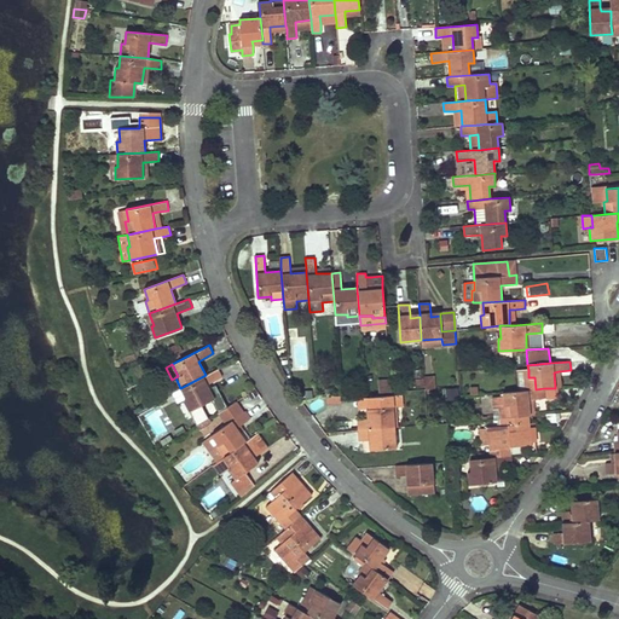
[(206,375),(180,388),(186,399),(184,400),(190,411),(214,399),(207,385),(223,377),(218,369),(206,375)]
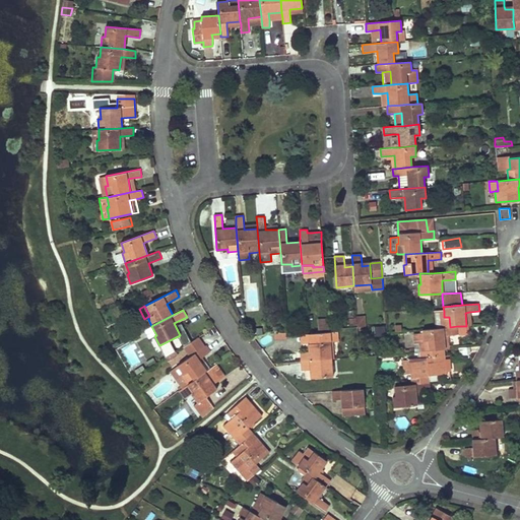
[(444,317),(444,311),(435,311),(436,328),(450,327),(449,317),(444,317)]
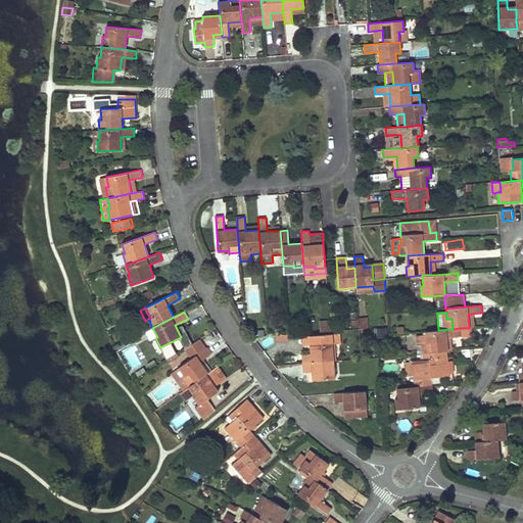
[(320,332),(331,331),(330,322),(319,323),(320,332)]
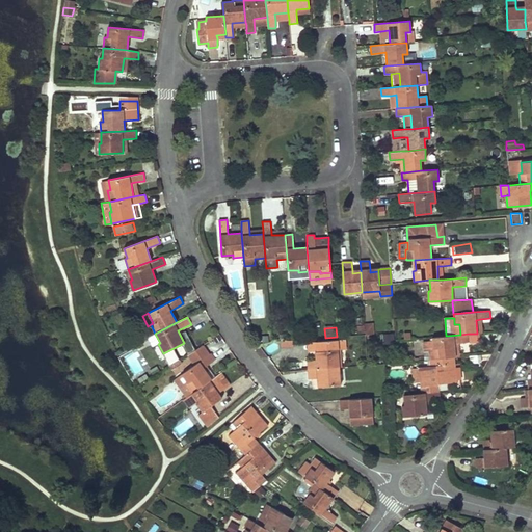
[(430,350),(431,358),(453,356),(455,356),(454,343),(458,343),(469,342),(468,334),(460,335),(446,336),(432,337),(432,341),(423,342),(424,350),(430,350)]
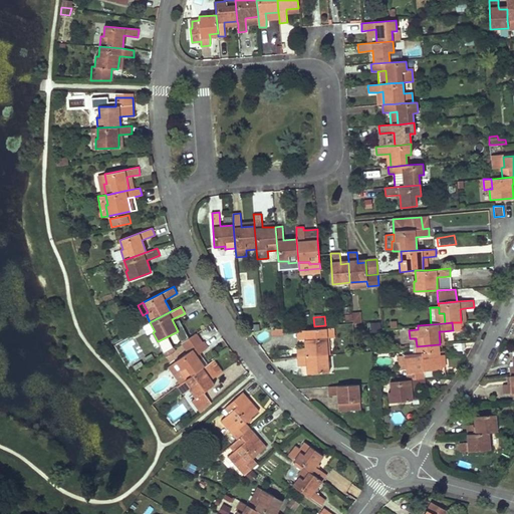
[(452,322),(453,330),(462,329),(461,322),(452,322)]
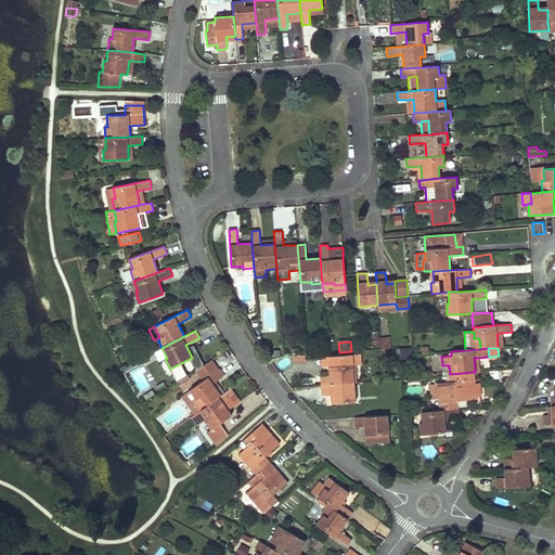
[(352,355),(352,365),(361,364),(360,353),(352,355)]
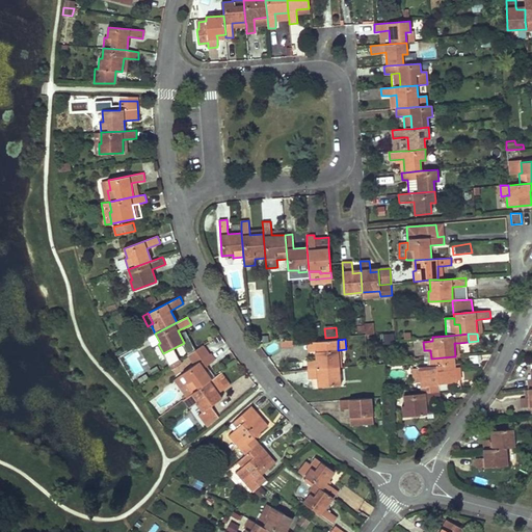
[(307,361),(308,370),(340,367),(338,350),(338,340),(316,342),(317,351),(315,351),(316,360),(307,361)]
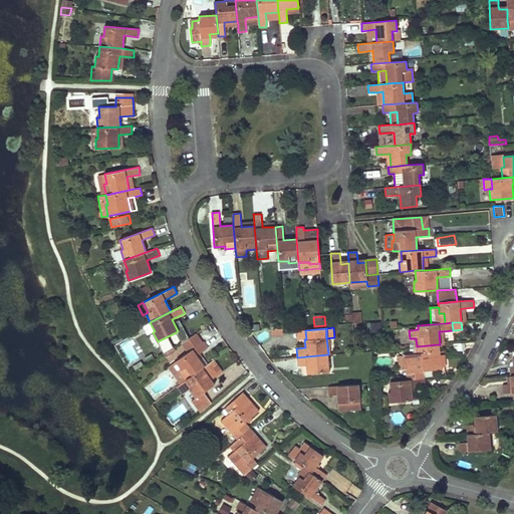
[(297,330),(298,340),(304,339),(306,339),(305,330),(297,330)]
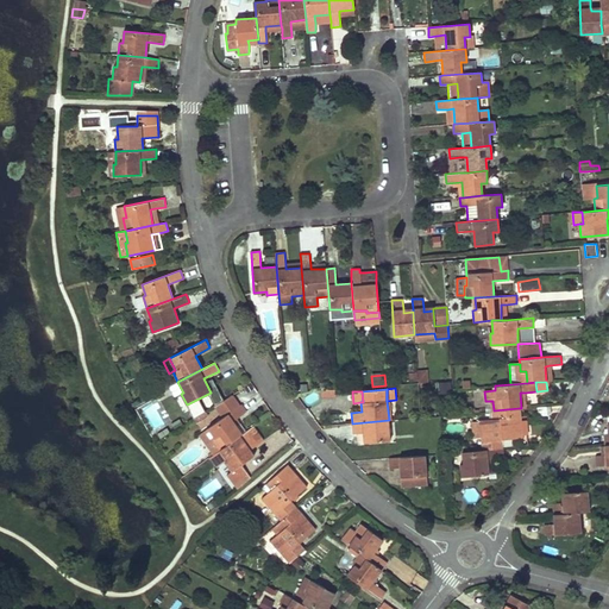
[(214,406),(218,409),(233,397),(231,395),(214,406)]
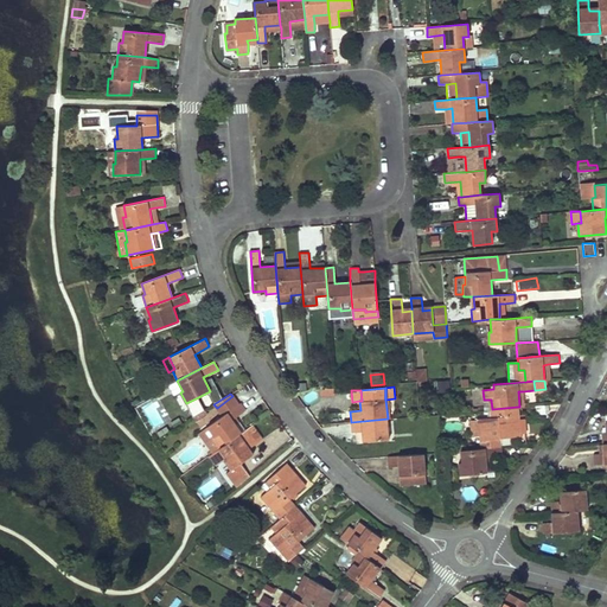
[(212,439),(219,448),(242,433),(236,425),(238,422),(236,417),(246,410),(241,403),(238,404),(232,396),(217,408),(222,416),(208,427),(215,436),(212,439)]
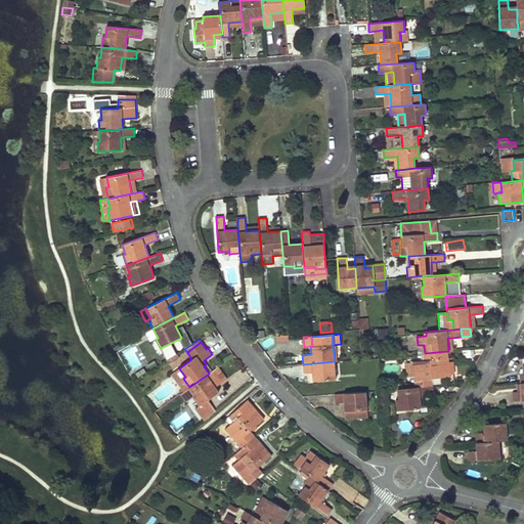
[(464,350),(465,357),(475,357),(474,349),(464,350)]
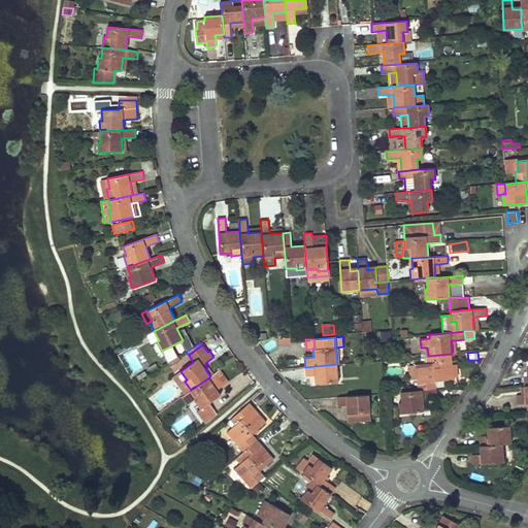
[(428,356),(426,357),(426,363),(415,364),(415,365),(416,378),(417,390),(434,388),(433,381),(452,380),(450,354),(428,356)]
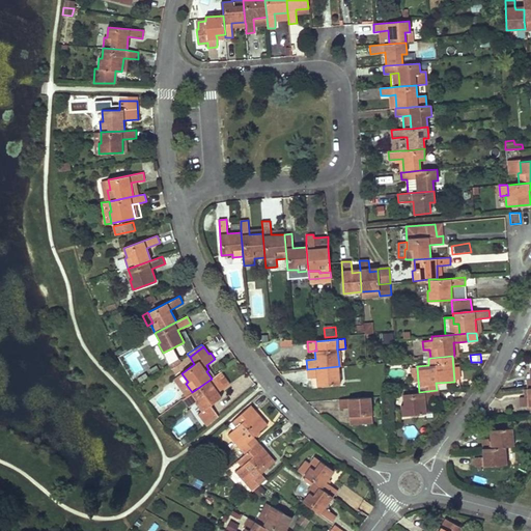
[(339,366),(307,369),(308,379),(316,378),(319,378),(320,386),(340,385),(339,366)]
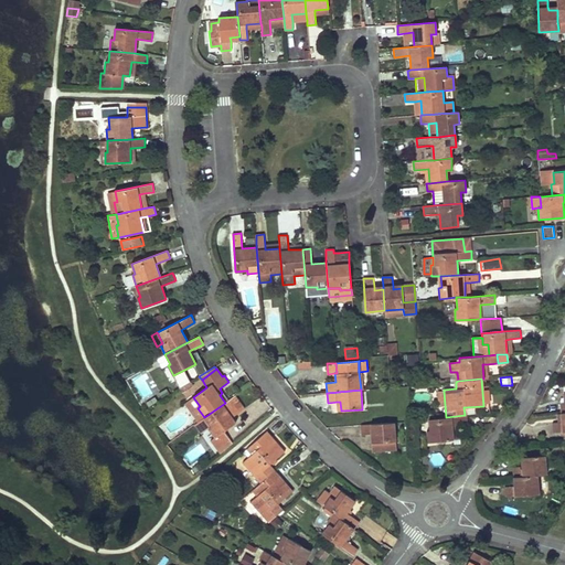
[(225,403),(204,417),(211,426),(209,428),(214,437),(211,440),(216,449),(231,440),(224,432),(236,423),(232,417),(227,412),(232,408),(236,414),(244,408),(235,395),(225,403)]
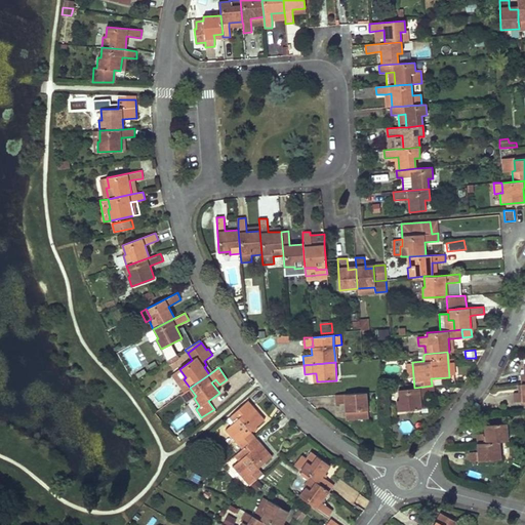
[(211,382),(215,388),(219,385),(215,379),(211,382)]
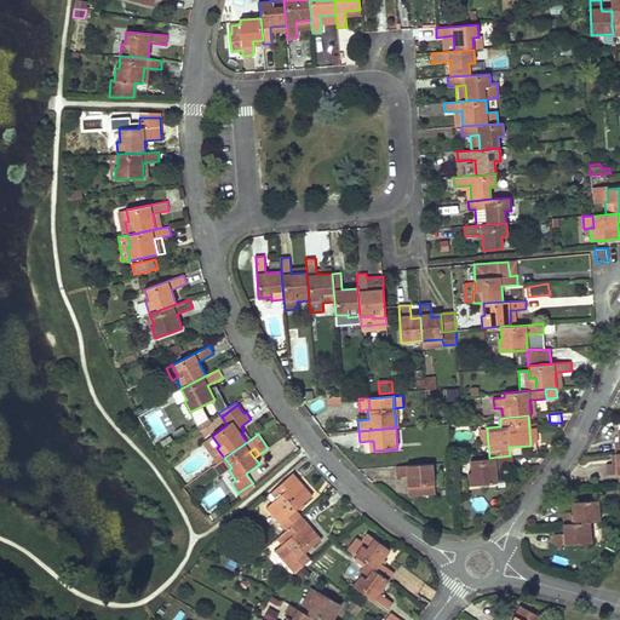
[(613,464),(606,464),(607,475),(618,474),(619,472),(619,452),(619,453),(619,463),(613,464)]
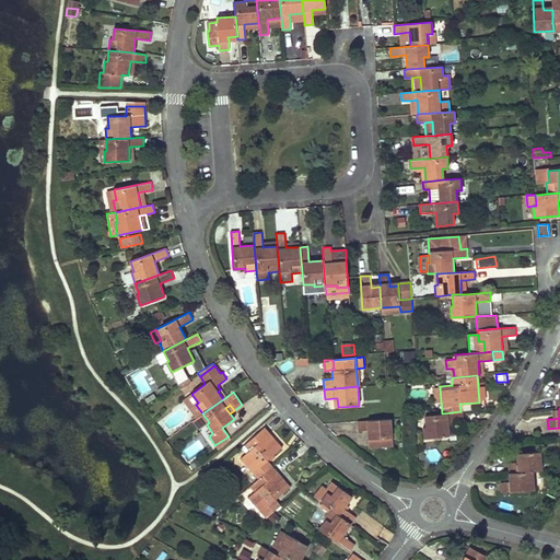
[(423,427),(424,439),(448,435),(447,421),(454,421),(463,420),(462,411),(461,411),(442,413),(424,416),(426,427),(423,427)]
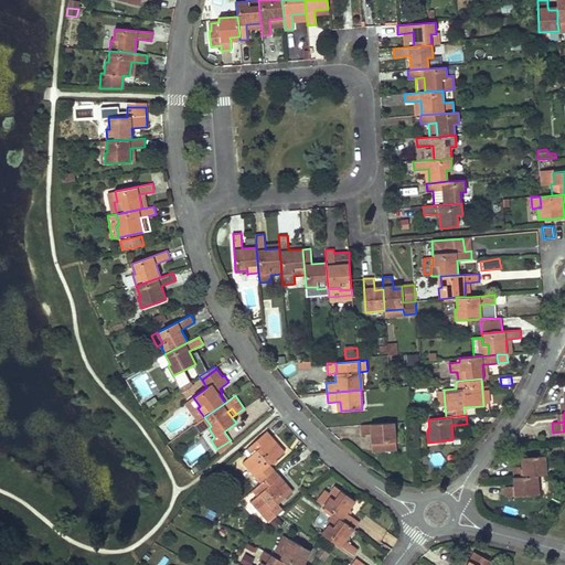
[(195,424),(202,433),(209,428),(211,426),(204,417),(195,424)]
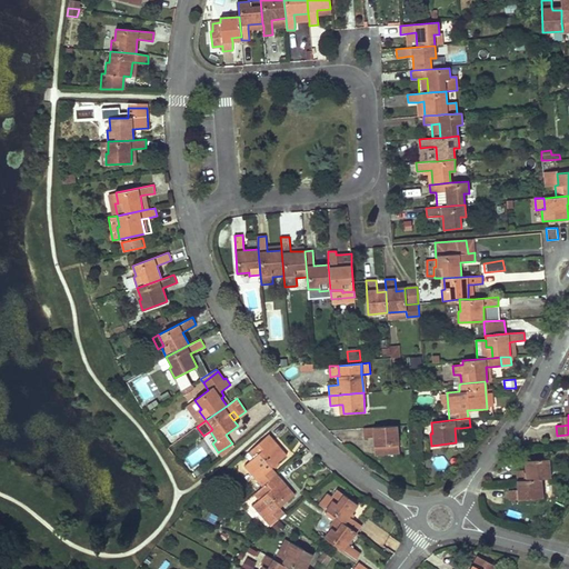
[(375,456),(399,453),(397,426),(363,428),(365,438),(373,437),(375,456)]
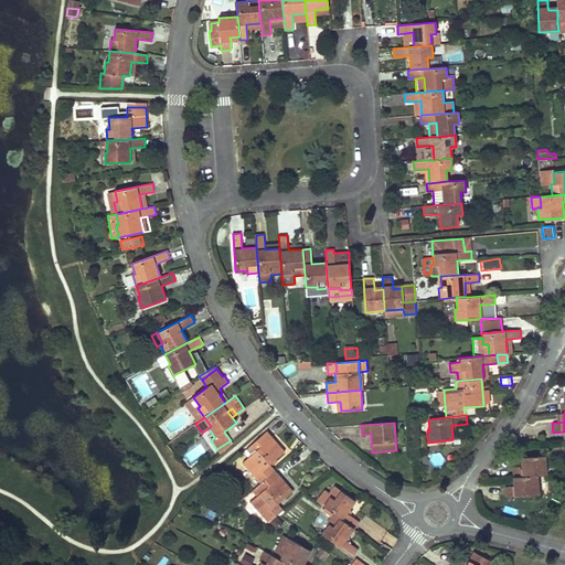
[(244,461),(262,482),(275,471),(269,466),(284,452),(266,433),(251,446),(256,451),(249,457),(244,461)]
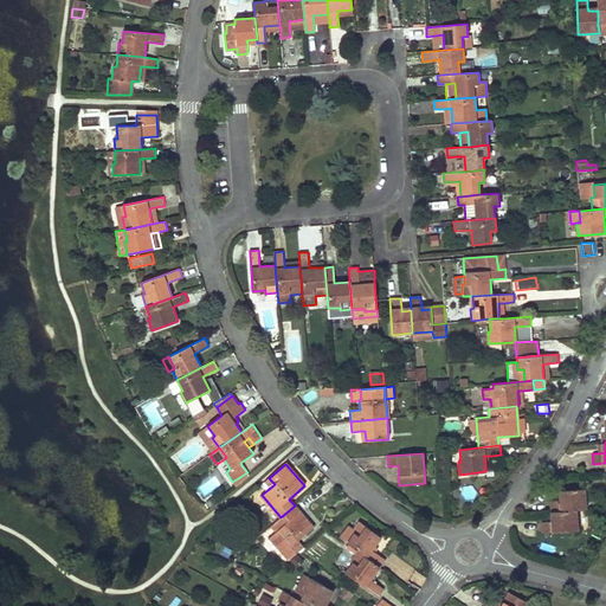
[(232,482),(236,487),(250,475),(247,472),(232,482)]
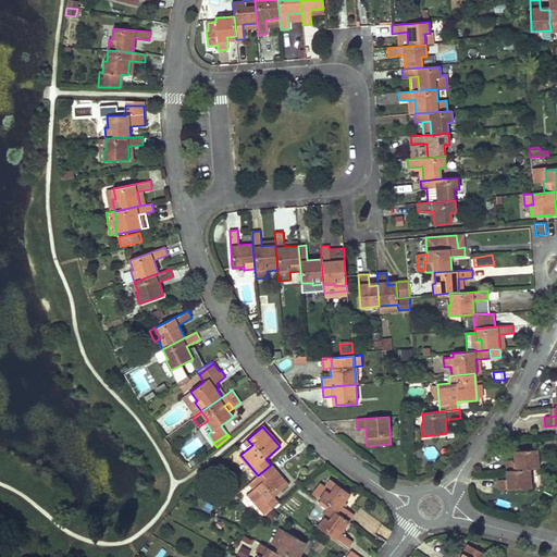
[(240,445),(246,450),(252,445),(247,440),(240,445)]
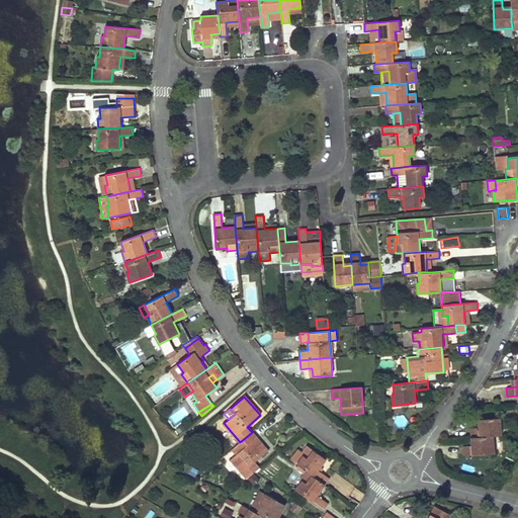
[(469,428),(470,437),(473,437),(493,435),(501,435),(500,418),(481,419),(482,427),(479,427),(469,428)]
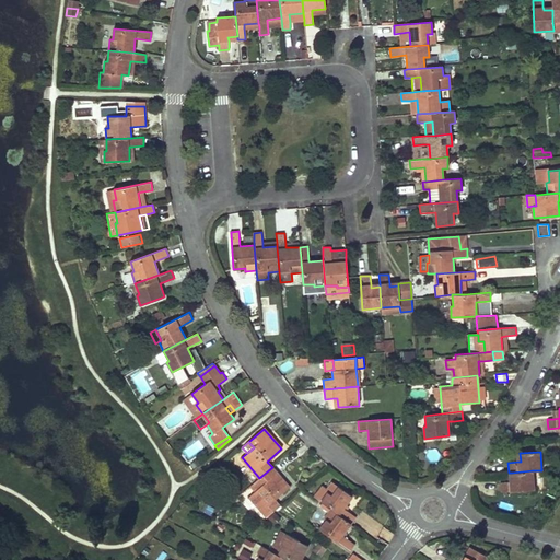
[(276,511),(280,506),(275,501),(290,488),(272,467),(259,478),(251,486),(256,490),(249,497),(267,517),(276,511)]
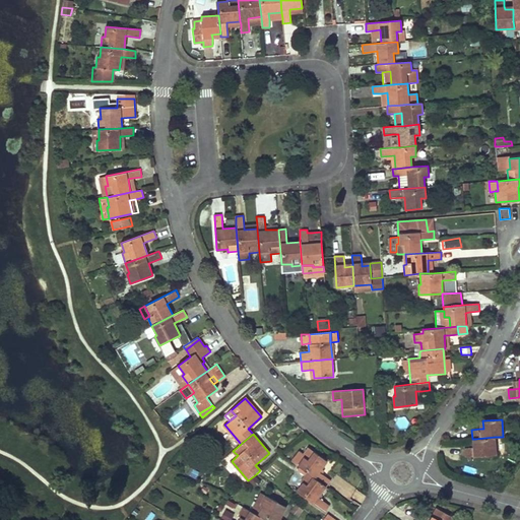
[(473,447),(464,448),(465,456),(496,454),(495,437),(475,439),(476,447),(473,447)]
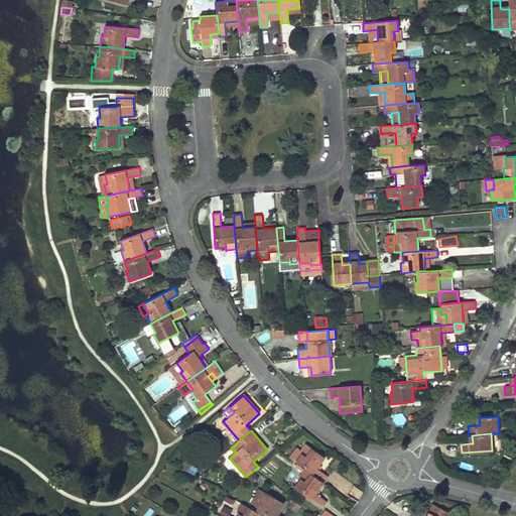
[(297,448),(290,458),(297,464),(304,469),(324,483),(329,477),(316,468),(325,458),(306,443),(300,452),(297,448)]
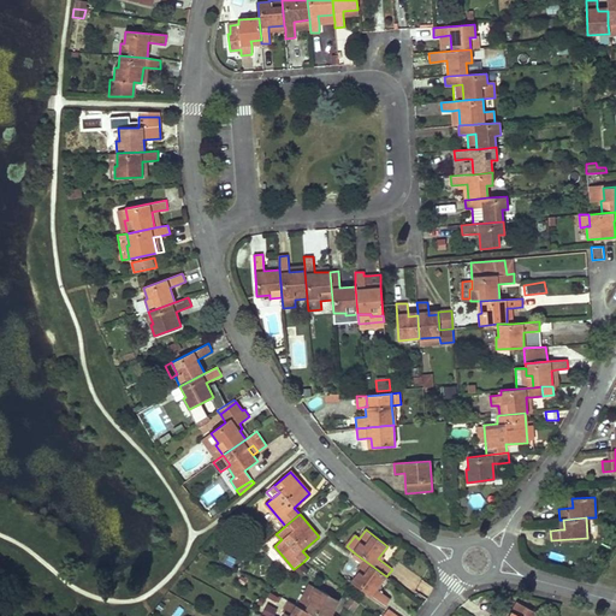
[(226,552),(220,561),(231,568),(237,560),(226,552)]
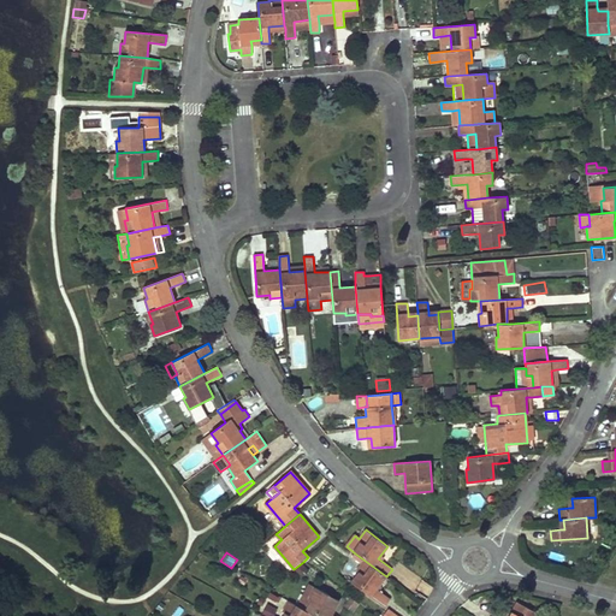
[(386,576),(363,560),(361,562),(356,570),(359,573),(351,582),(385,606),(390,598),(377,588),(386,576)]
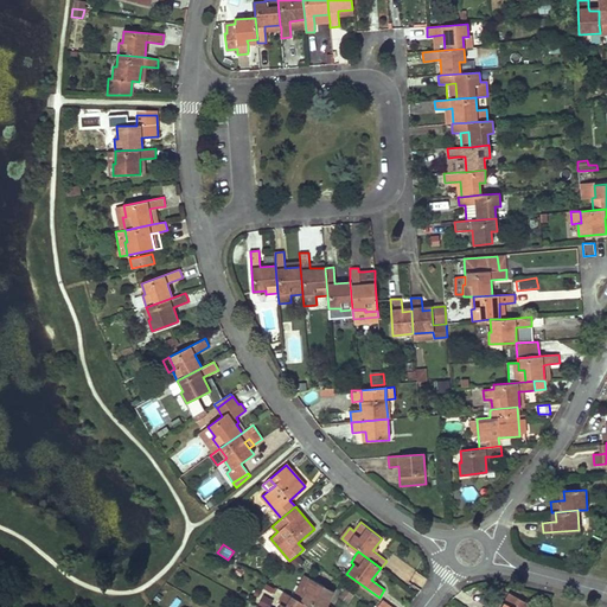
[(304,589),(310,579),(305,575),(293,596),(301,601),(307,590),(304,589)]
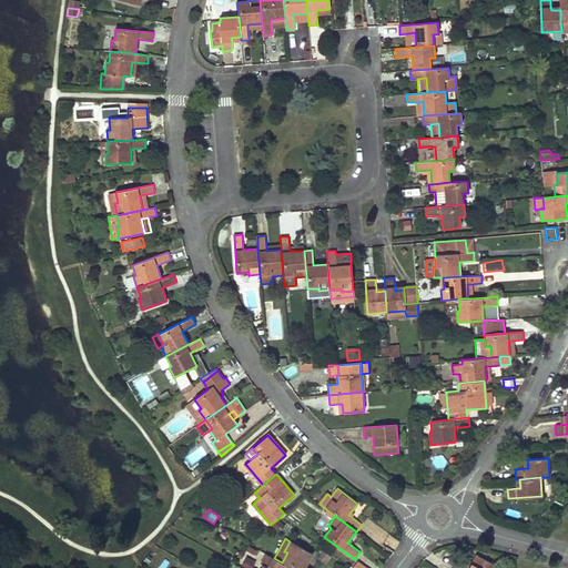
[(287,553),(282,563),(288,567),(291,567),(308,567),(306,567),(313,554),(290,541),(284,551),(287,553)]
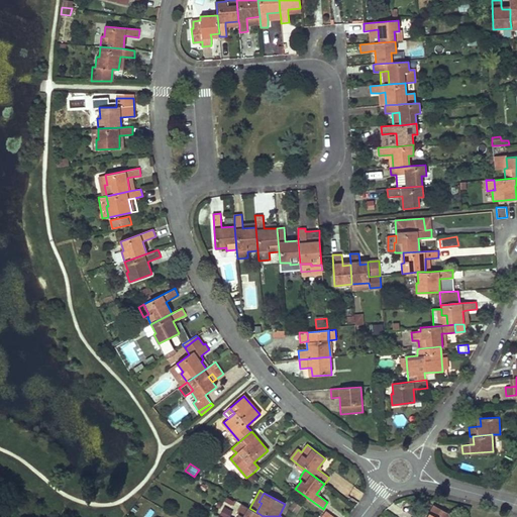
[(293,501),(288,508),(296,513),(301,506),(293,501)]
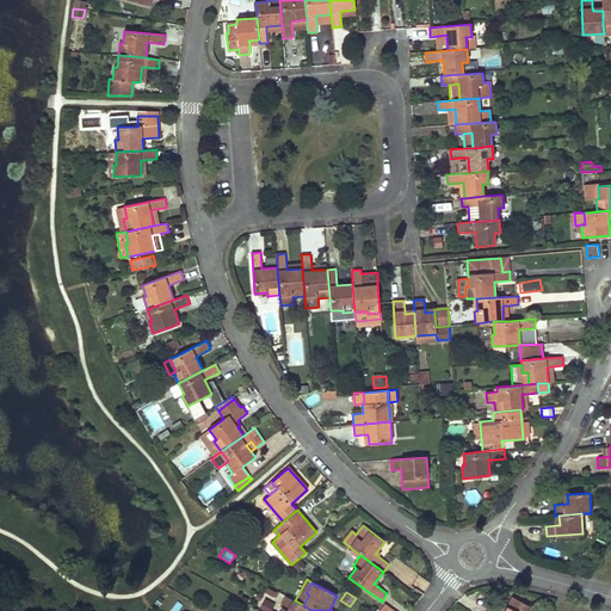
[(282,609),(281,610),(309,610),(310,610),(303,605),(295,600),(285,596),(279,606),(282,609)]
